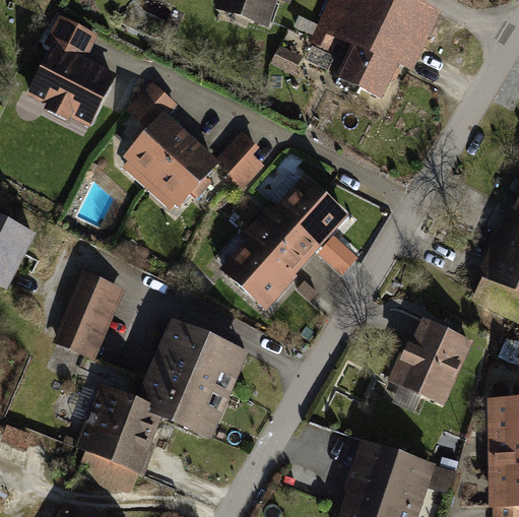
[(216,0),(214,8),(265,23),(272,0),(290,5),(292,0),(216,0)]
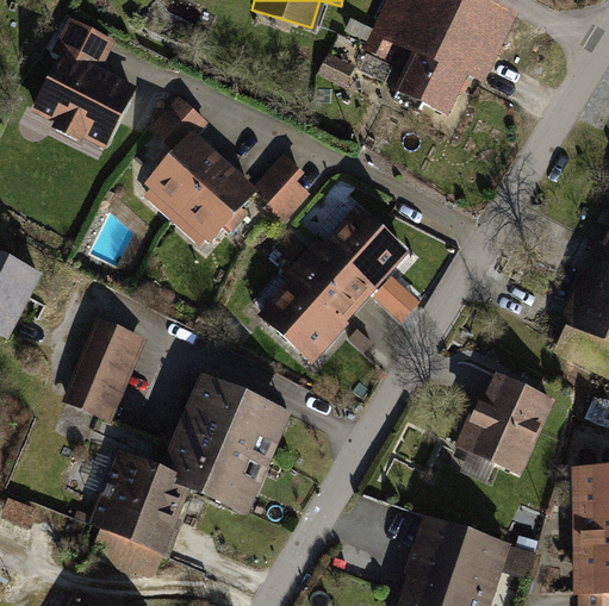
[(516,14),(485,0),(384,0),(383,4),(374,0),(365,0),(346,41),(398,66),(390,85),(447,111),(465,73),(484,82),(516,14)]
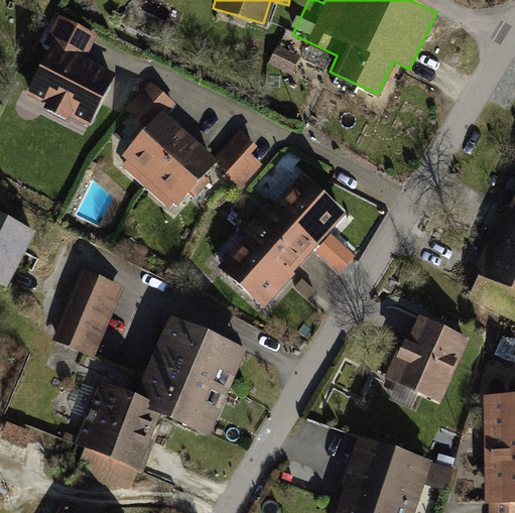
[(92,33),(55,14),(39,44),(50,50),(27,94),(87,126),(114,76),(79,56),(92,33)]
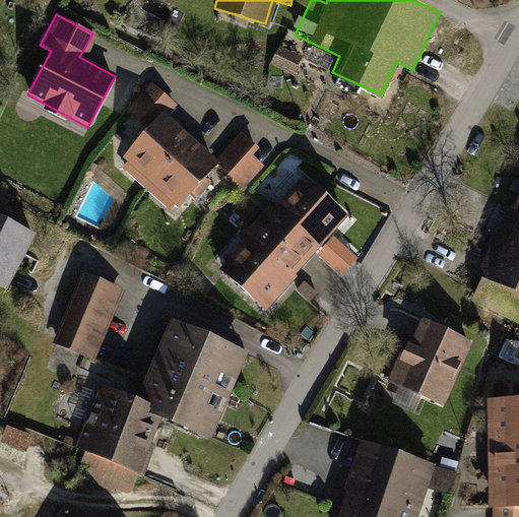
[(301,54),(279,41),(269,58),(292,71),(301,54)]
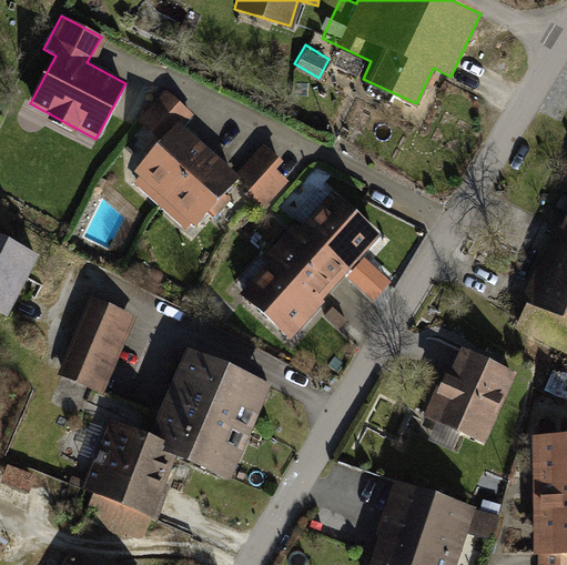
[(161,139),(128,175),(186,231),(236,182),(240,180),(250,187),(244,192),(263,208),(289,180),(273,168),(281,158),(260,141),(234,169),(182,128),(193,113),(168,88),(138,119),(161,139)]
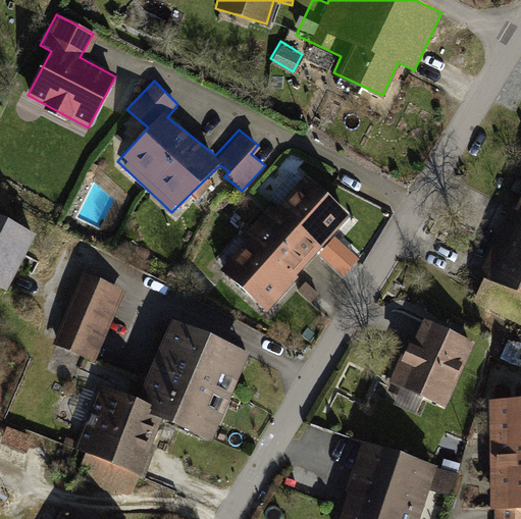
[(304,172),(215,270),(262,312),(350,214),(304,172)]
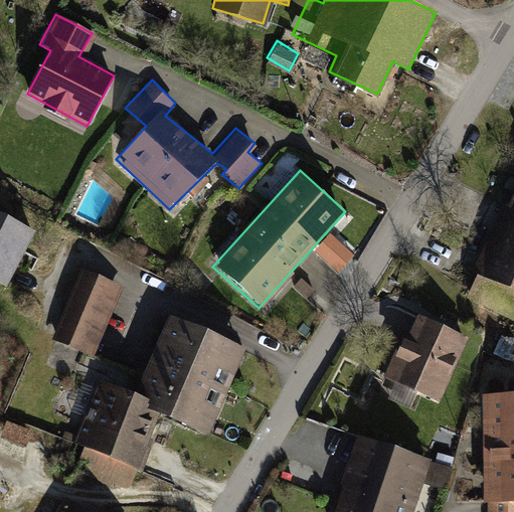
[(513,184),(473,268),(482,273),(470,297),(513,318),(513,184)]
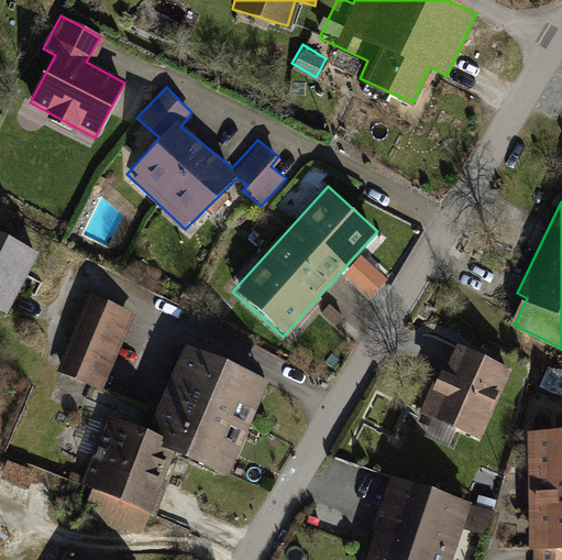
[(0,309),(6,313),(37,253),(0,233),(0,309)]
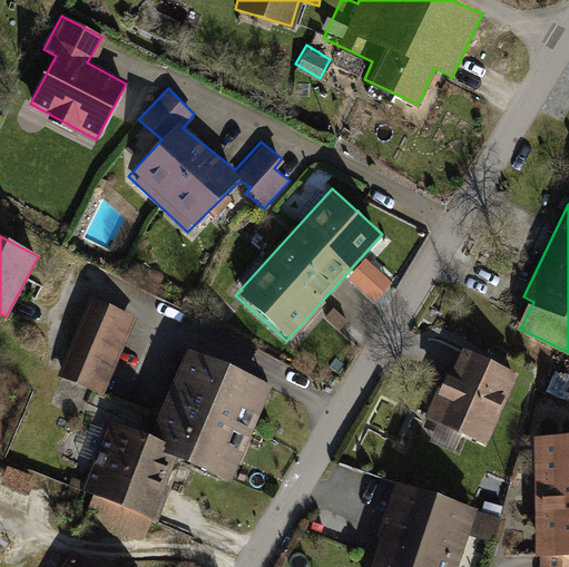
[(137,318),(88,296),(56,373),(105,393),(137,318)]
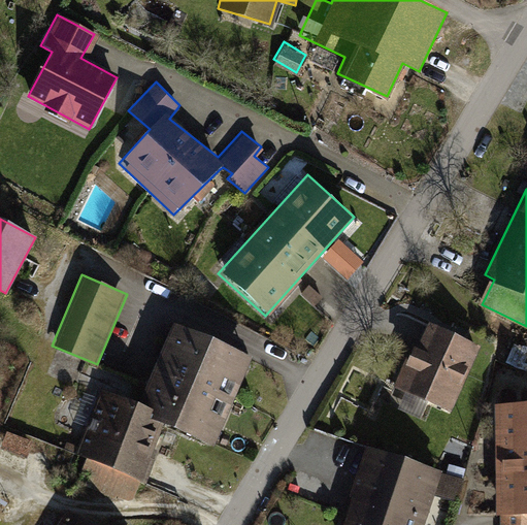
[(479,345),(426,320),(396,386),(449,409),(479,345)]
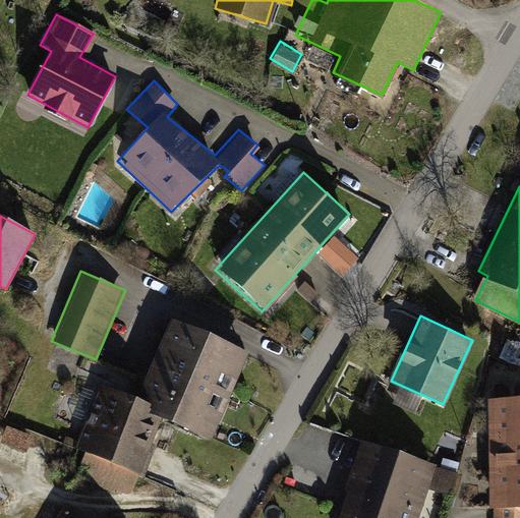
[(216,446),(252,348),(170,319),(148,380),(85,356),(74,387),(95,395),(75,447),(84,450),(74,479),(137,503),(165,427),(216,446)]
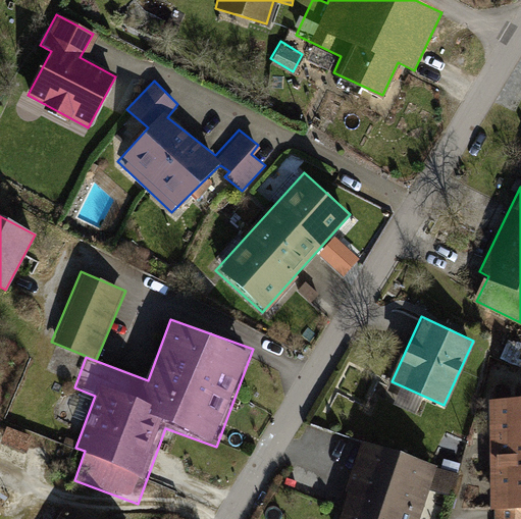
[(520,518),(520,396),(488,398),(492,518),(520,518)]
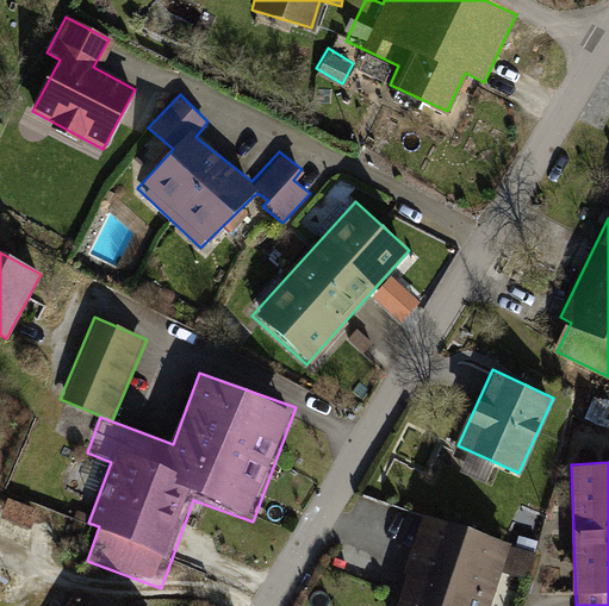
[(536,550),(422,513),(391,605),(489,605),(501,570),(527,580),(536,550)]
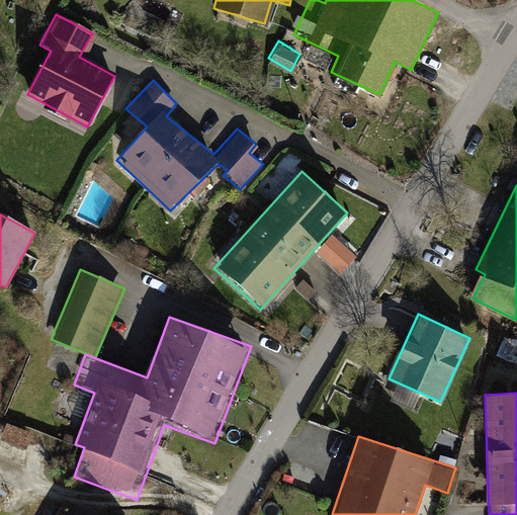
[(93,514),(68,499),(58,514),(93,514)]
